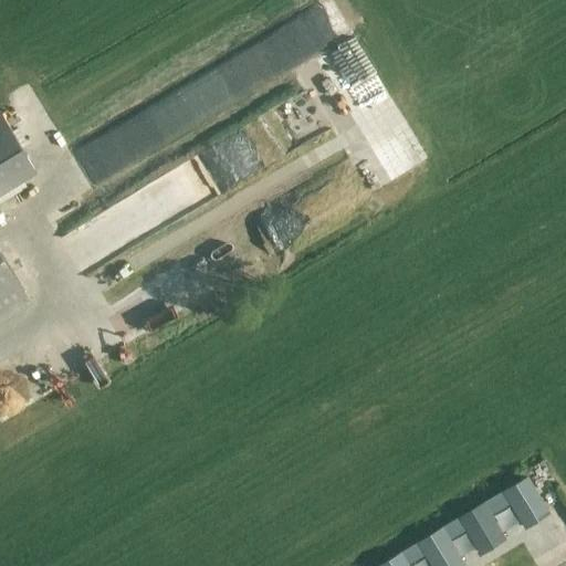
[(0,112),(0,195),(37,174),(0,112)]
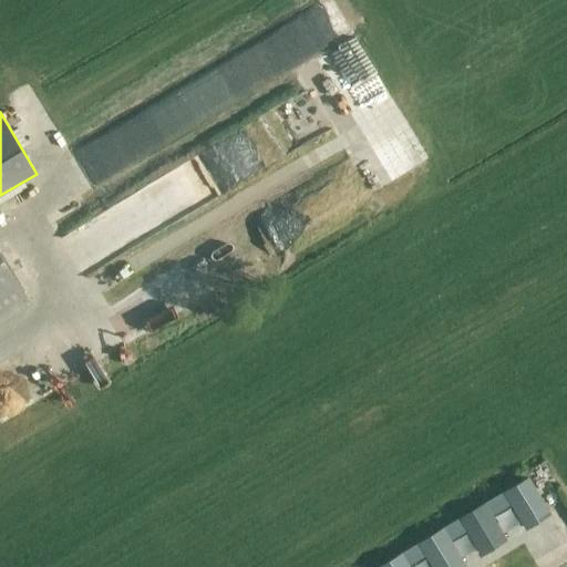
[(272,247),(373,192),(358,164),(274,210),(278,219),(261,228),(272,247)]
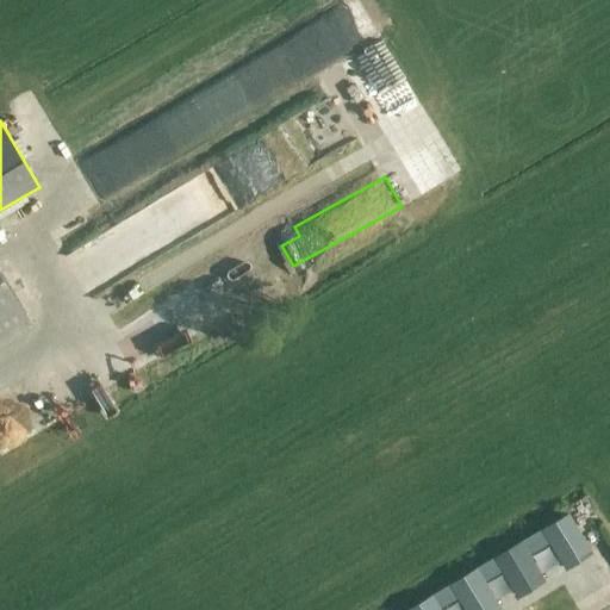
[(0,271),(0,346),(33,327),(0,271)]
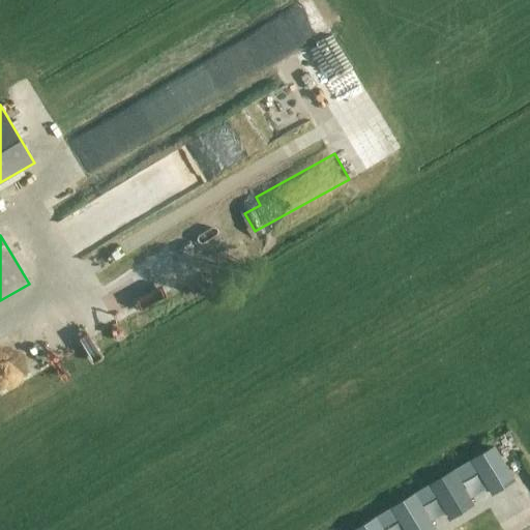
[(501,487),(499,482),(510,475),(494,447),(473,461),(492,493),(501,487)]
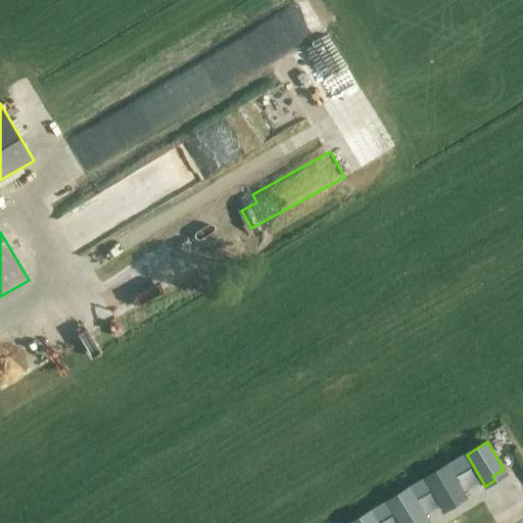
[(455,505),(452,501),(463,493),(446,466),(426,478),(444,510),(455,505)]
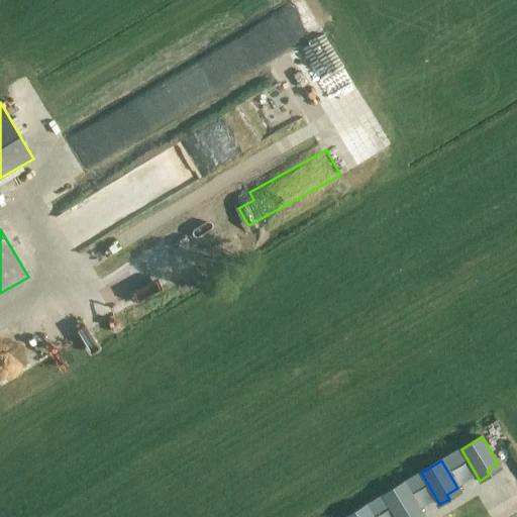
[(393,487),(410,516),(414,516),(420,514),(418,510),(430,503),(414,475),(393,487)]
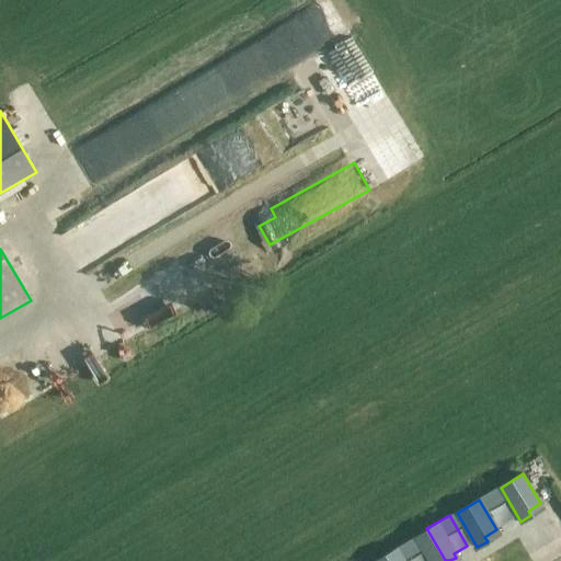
[(385,552),(389,560),(420,560),(408,539),(385,552)]
